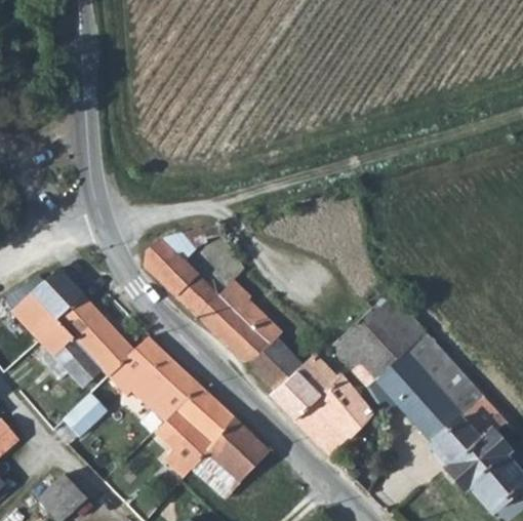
[(158,241),(185,263),(194,248),(178,234),(158,241)]
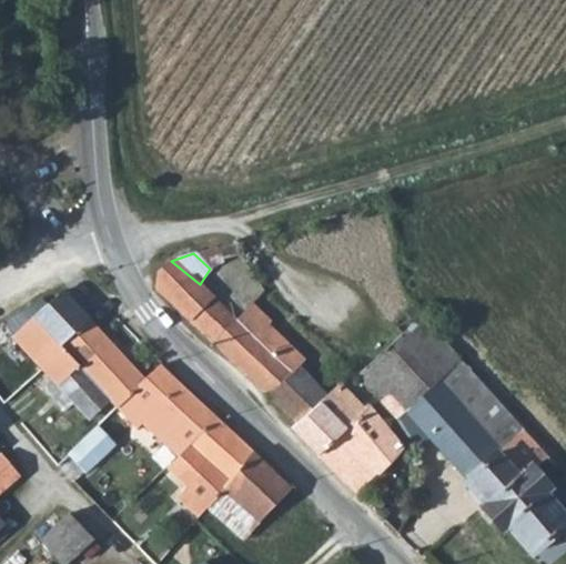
[(171,261),(158,265),(157,271),(154,288),(216,344),(239,320),(200,284),(171,261)]
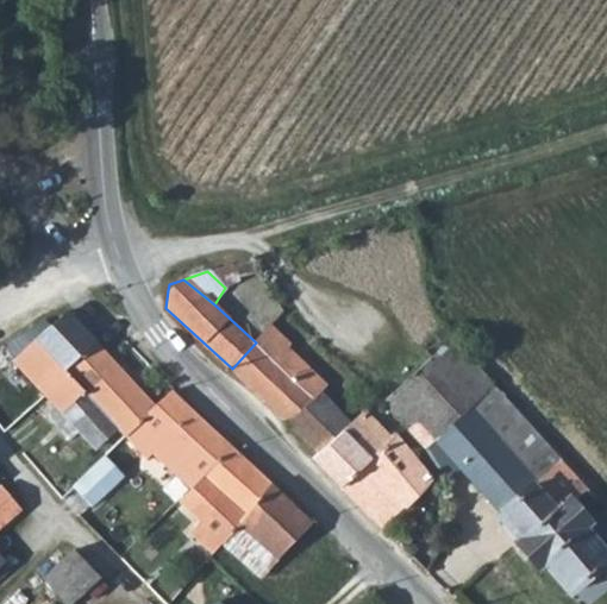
[(0,341),(0,347),(87,436),(110,415),(127,432),(156,403),(89,335),(64,312),(49,326),(39,318),(0,341)]
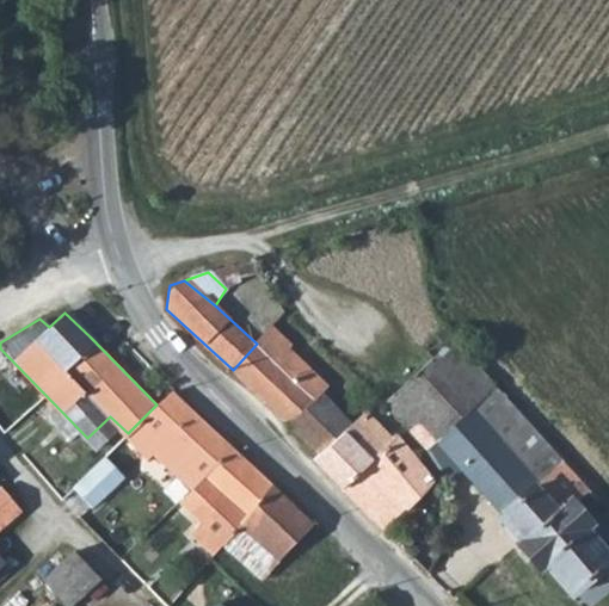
[(393,396),(413,420),(416,420),(437,443),(502,383),(447,325),(429,341),(440,356),(393,396)]
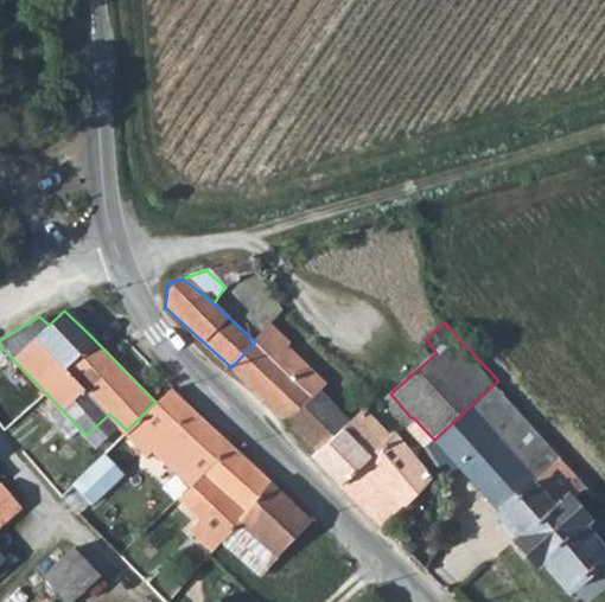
[(231,367),(292,422),(324,391),(328,385),(291,350),(291,346),(269,326),(255,341),(231,367)]
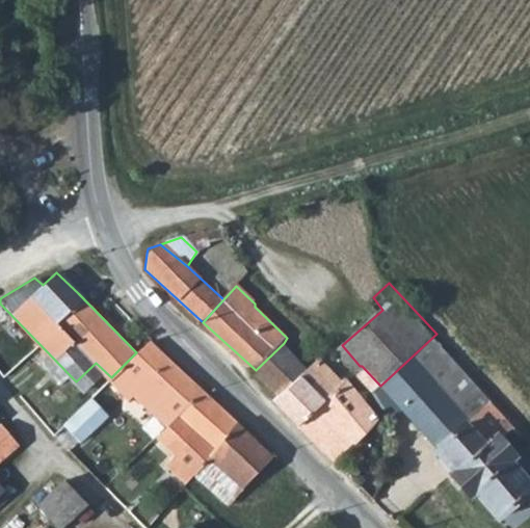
[(380,386),(461,474),(457,479),(474,500),(479,496),(502,522),(529,495),(529,477),(517,463),(519,457),(504,443),(503,438),(517,425),(496,400),(436,334),(380,386)]
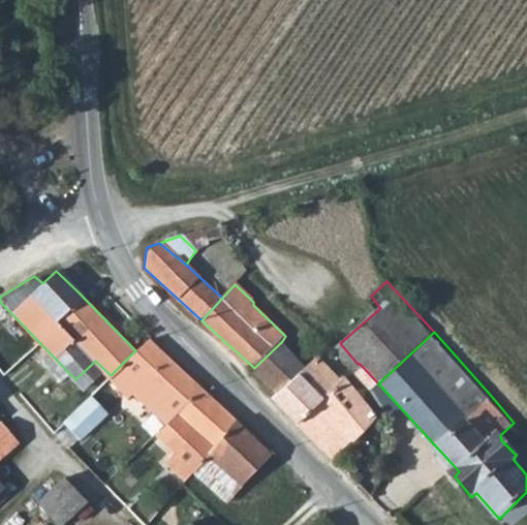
[(107,378),(125,395),(130,391),(166,423),(200,387),(149,338),(146,339),(135,350),(111,375),(107,378)]
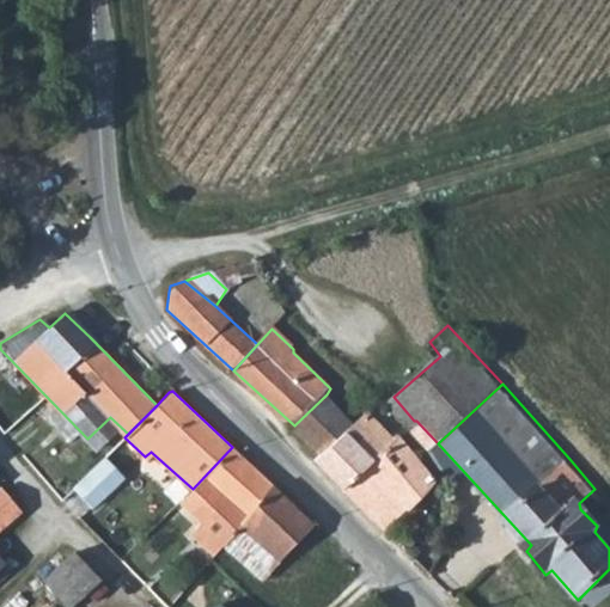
[(294,425),(323,453),(354,420),(327,394),(294,425)]
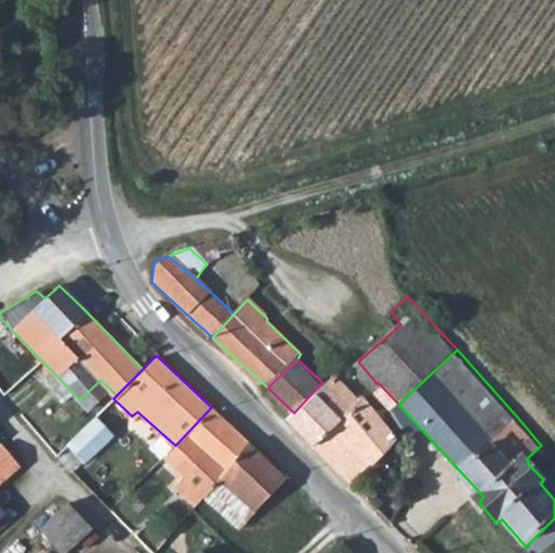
[(294,413),(288,418),(349,478),(347,481),(356,488),(398,444),(360,406),(358,408),(329,379),(322,382),(294,413)]
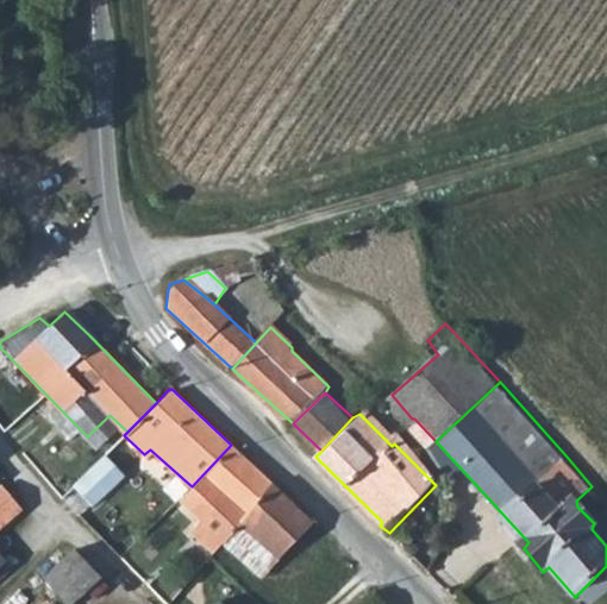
[(210,548),(220,538),(270,483),(231,445),(192,486),(179,499),(196,516),(187,527),(210,548)]
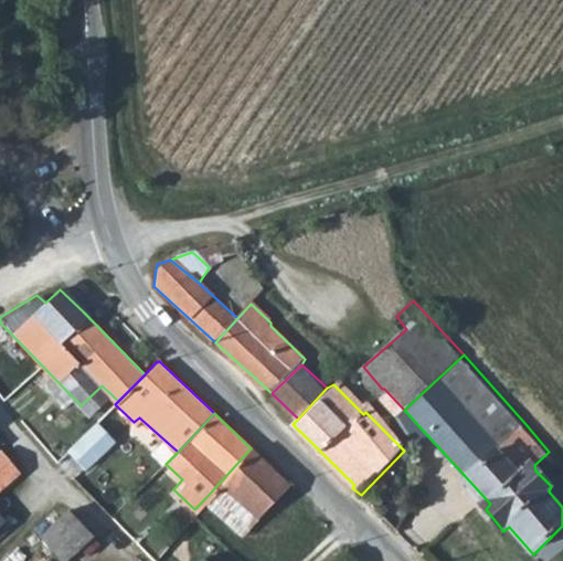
[(57,461),(74,477),(114,437),(98,421),(57,461)]
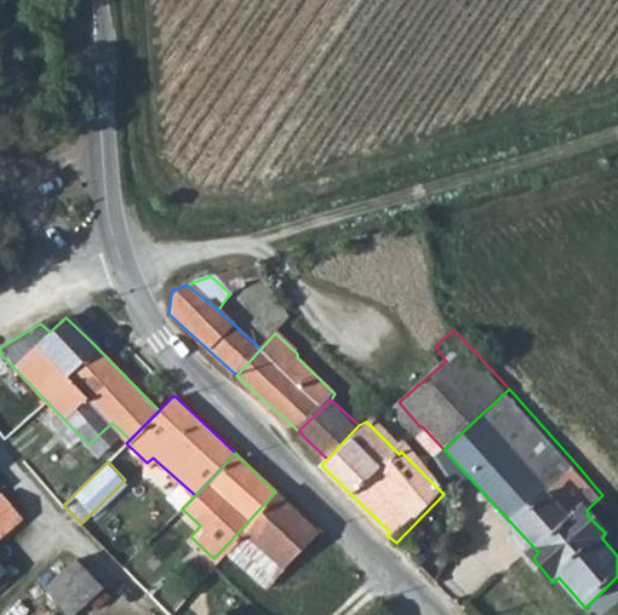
[(0,488),(0,532),(21,512),(0,488)]
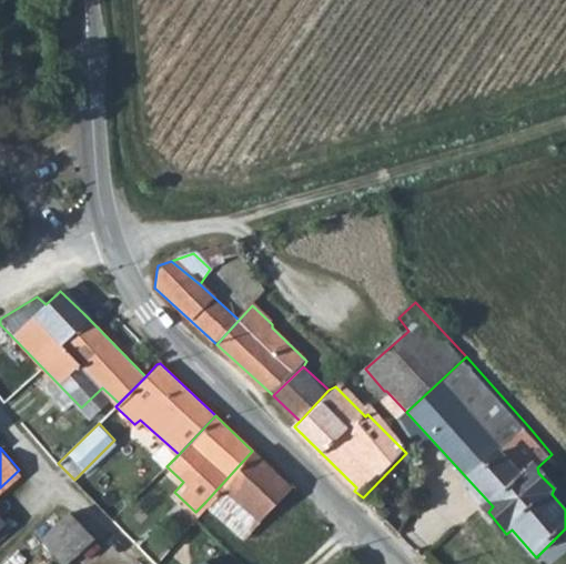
[(205,502),(209,504),(225,489),(259,519),(289,485),(252,451),(205,502)]
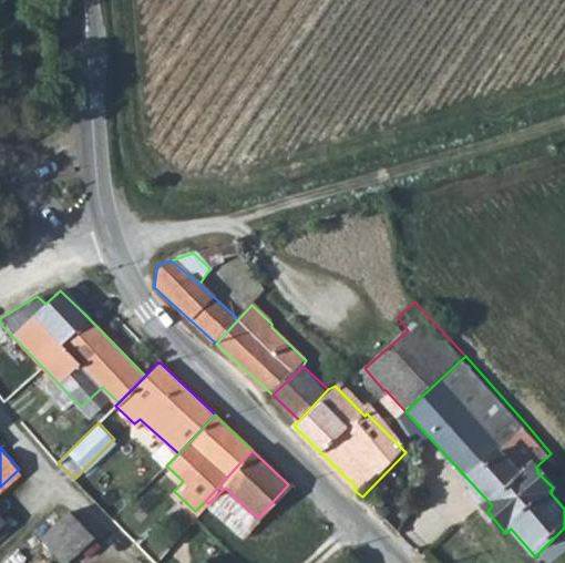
[(208,503),(240,534),(258,518),(225,488),(208,503)]
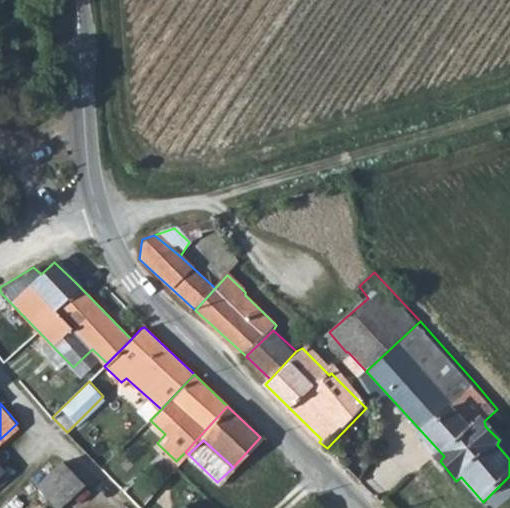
[(54,463),(74,485),(90,471),(67,445),(51,460),(54,463)]
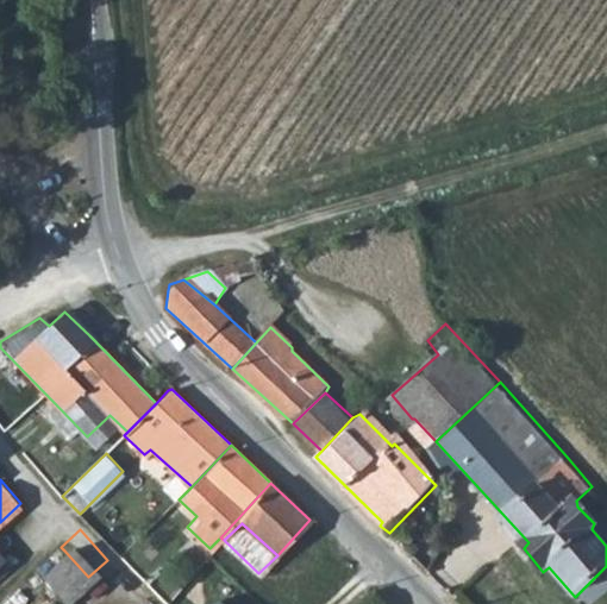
[(35,578),(56,603),(57,603),(88,577),(64,551),(35,578)]
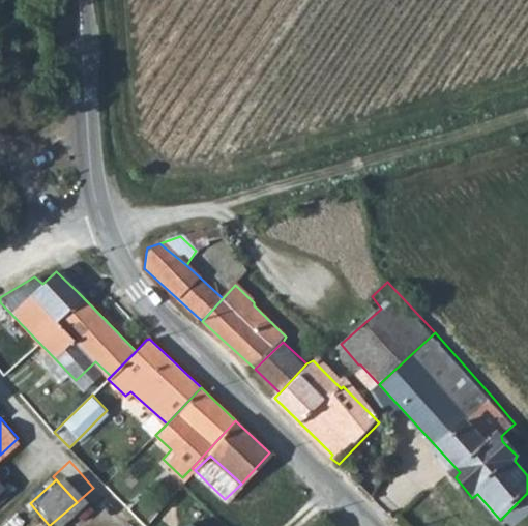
[(303,525),(335,525),(322,510),(303,525)]
